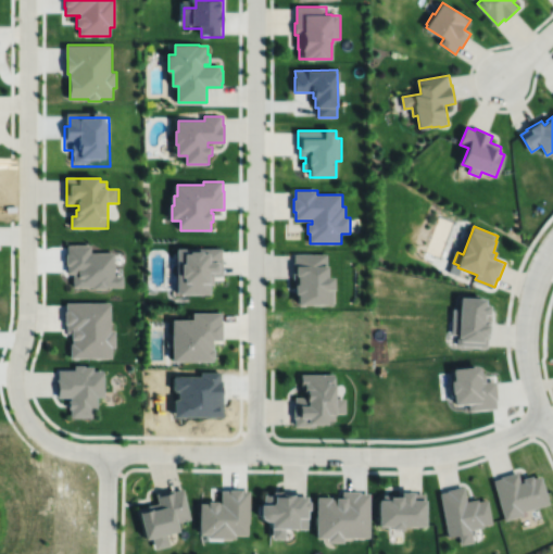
[(68,247),(68,254),(66,254),(66,266),(68,266),(68,275),(78,275),(78,276),(74,276),(74,288),(93,288),(93,290),(107,290),(107,288),(123,288),(123,277),(114,277),(114,254),(91,254),(91,247),(68,247)]
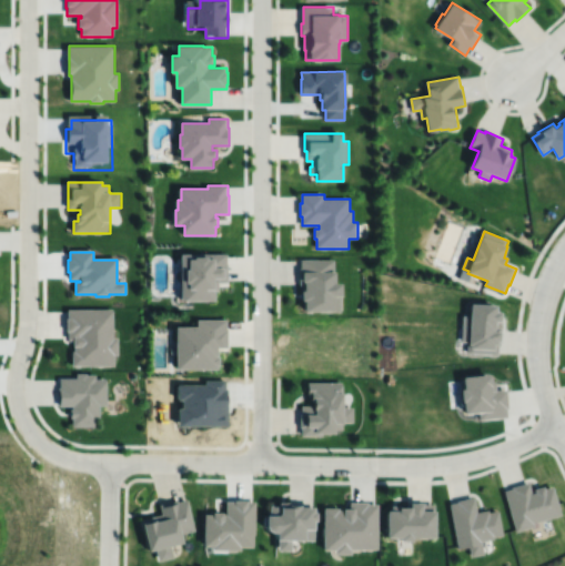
[(229,255),(183,255),(183,302),(217,302),(217,292),(220,292),(220,283),(230,283),(230,264),(229,264),(229,255)]
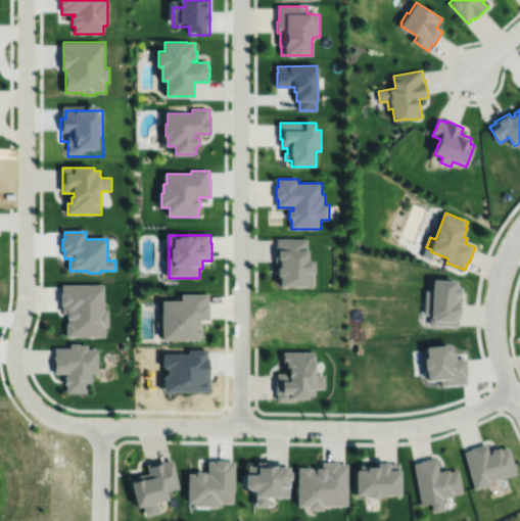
[(309,240),(278,240),(278,247),(276,247),(276,263),(280,263),(280,269),(278,269),(278,278),(280,278),(280,287),(315,287),(315,262),(309,262),(309,240)]
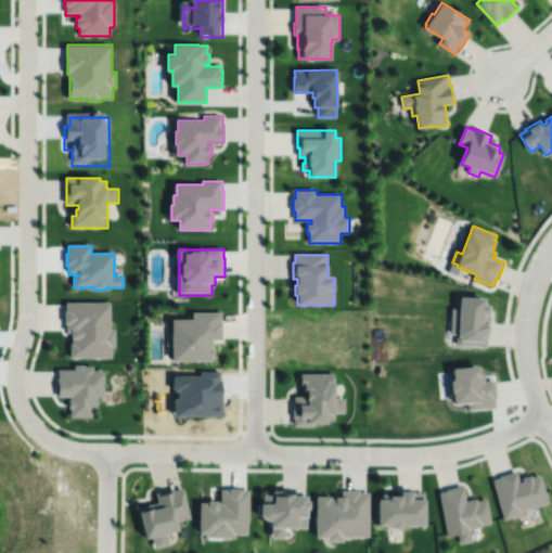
[(461,298),(460,310),(453,309),(452,335),(459,335),(458,346),(488,347),(488,338),(490,338),(491,321),(485,320),(485,314),(490,316),(490,306),(485,306),(486,299),(461,298)]
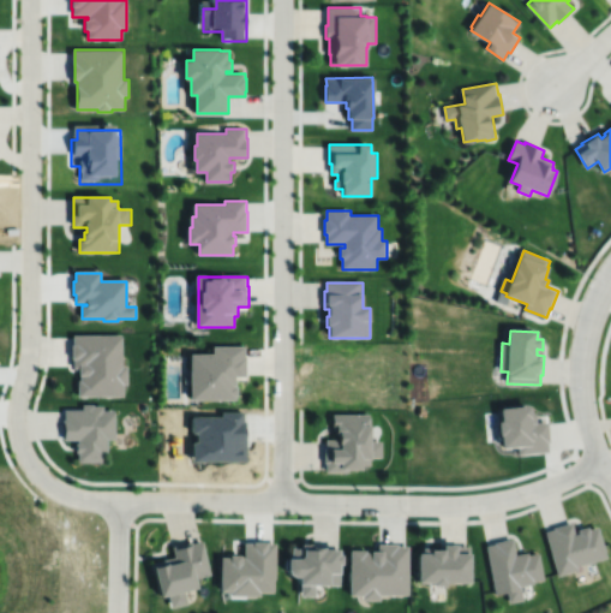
[(124,335),(75,337),(76,346),(73,346),(73,361),(75,361),(76,369),(81,369),(81,376),(82,376),(82,381),(81,381),(81,398),(125,397),(125,386),(130,385),(130,367),(124,367),(124,335)]
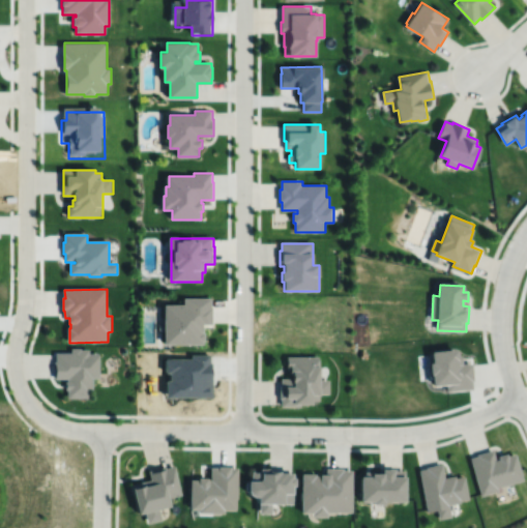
[(213,299),(185,299),(185,305),(167,305),(167,346),(205,346),(205,342),(206,342),(206,333),(205,333),(205,325),(214,325),(214,308),(213,308),(213,299)]
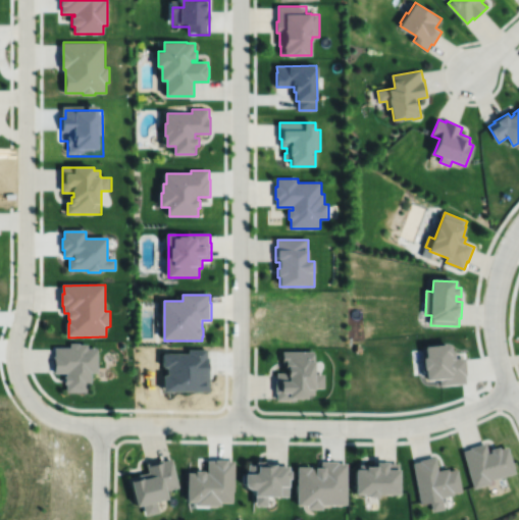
[(56,349),(56,358),(55,358),(55,374),(67,374),(67,377),(65,377),(65,385),(67,385),(67,393),(88,393),(88,384),(93,384),(93,374),(100,374),(100,349),(90,349),(90,346),(82,346),(82,345),(72,345),(72,349),(56,349)]
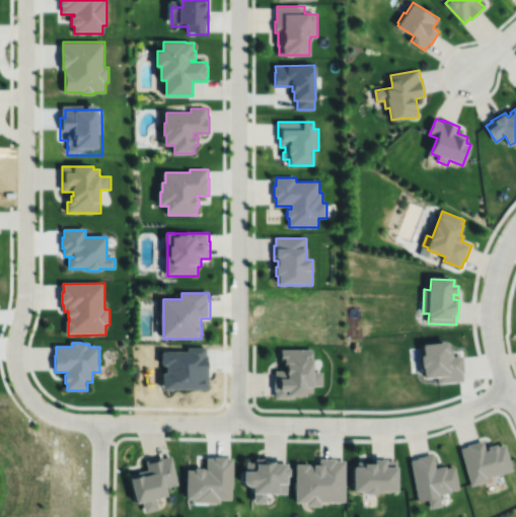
[(448,344),(424,346),(425,357),(422,358),(423,369),(424,369),(425,380),(439,378),(439,384),(464,382),(463,374),(465,374),(463,357),(454,358),(453,350),(449,350),(448,344)]
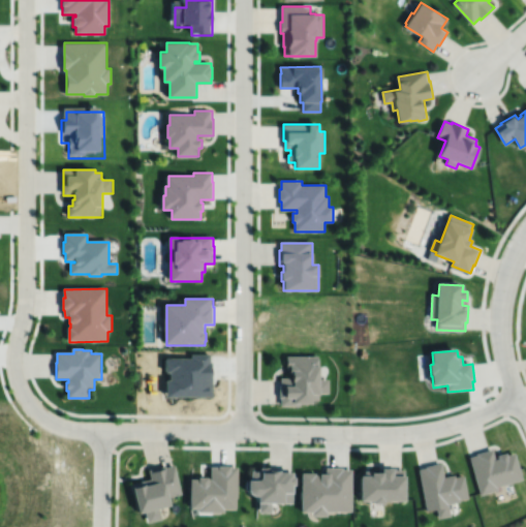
[(166,362),(165,400),(208,400),(208,386),(214,386),(214,367),(211,367),(211,357),(194,357),(194,362),(166,362)]
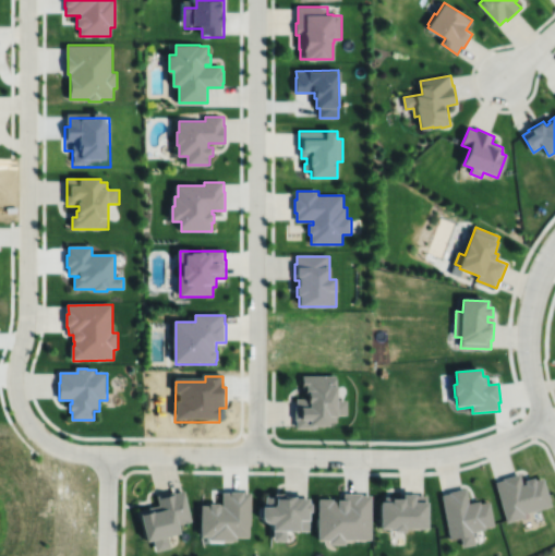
[(337,377),(303,377),(303,389),(305,389),(305,396),(308,396),(308,400),(297,400),(297,408),(296,408),(296,421),(297,421),(297,430),(317,430),(317,427),(329,427),(329,424),(337,423),(337,415),(348,415),(348,401),(339,401),(339,389),(337,389),(337,377)]
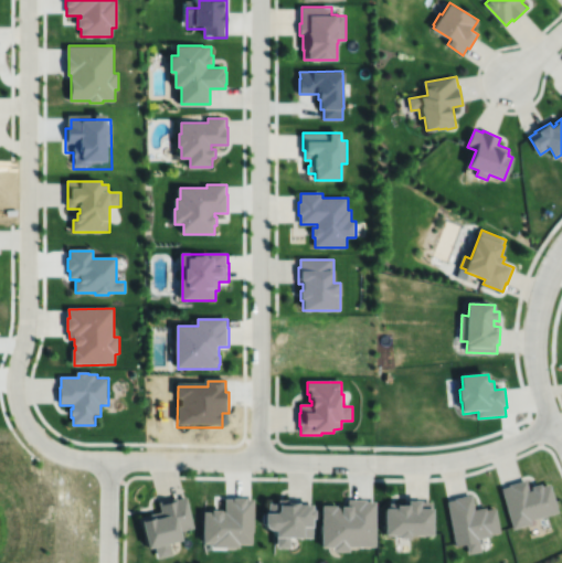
[(528,481),(510,486),(511,488),(504,490),(515,531),(532,526),(531,522),(560,514),(551,486),(543,488),(542,486),(533,488),(533,491),(530,492),(528,481)]
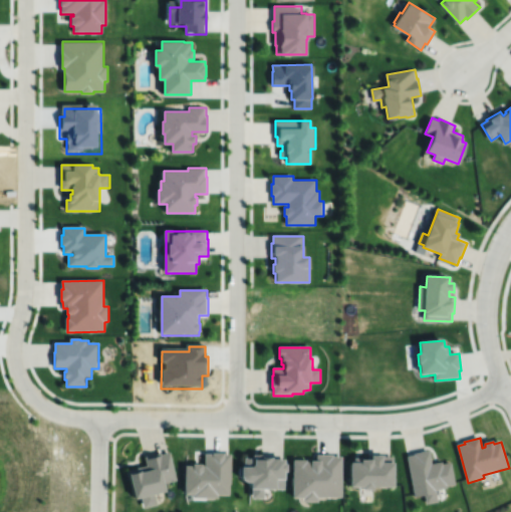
[(408,458),(415,496),(425,495),(427,503),(439,501),(437,492),(448,490),(447,488),(457,486),(452,464),(444,465),(443,463),(433,465),(430,452),(415,455),(415,456),(408,458)]
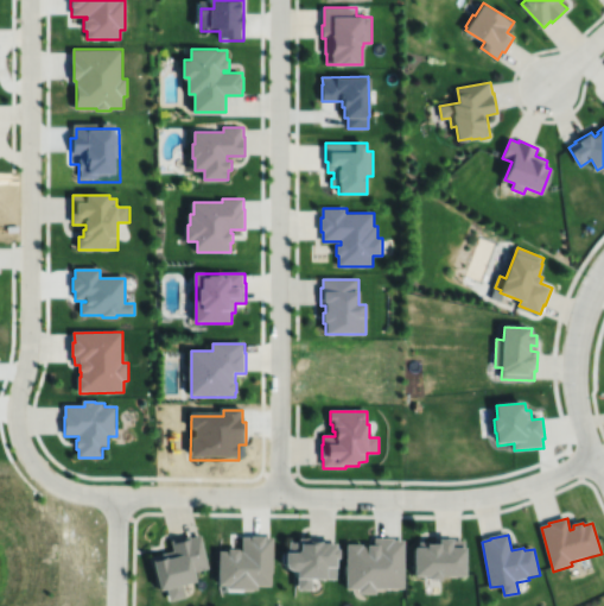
[(203,537),(192,540),(192,538),(172,543),(175,553),(153,559),(161,593),(169,592),(171,604),(188,599),(185,588),(198,585),(196,574),(210,570),(203,537)]
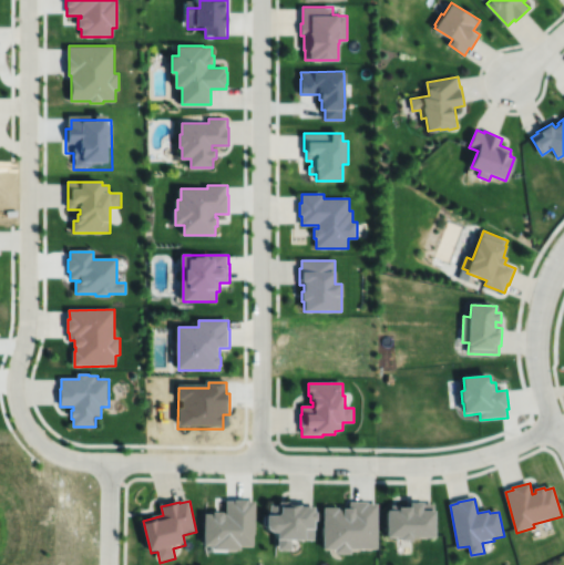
[(228,503),(228,516),(226,516),(226,514),(215,514),(215,516),(206,516),(206,547),(215,547),(215,552),(243,552),(243,548),(255,548),(256,535),(257,535),(257,503),(249,503),(249,502),(237,502),(237,503),(228,503)]
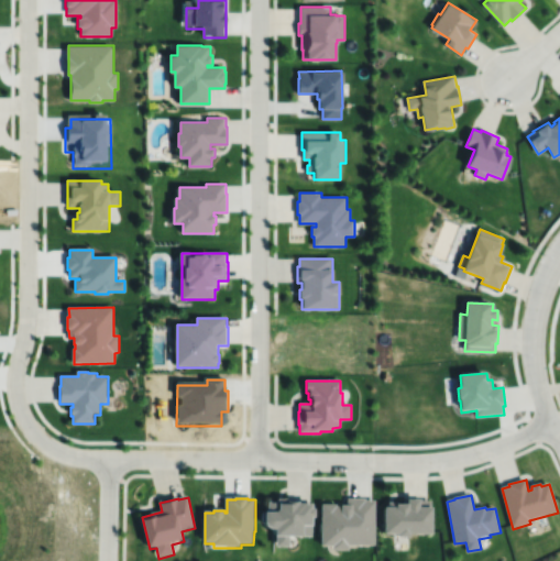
[(274,531),(277,531),(277,539),(278,539),(278,548),(291,548),(291,539),(305,539),(305,537),(314,537),(314,526),(314,505),(306,505),(306,502),(289,502),(289,499),(280,499),(280,503),(270,503),(270,514),(264,514),(264,525),(267,525),(270,529),(274,531)]
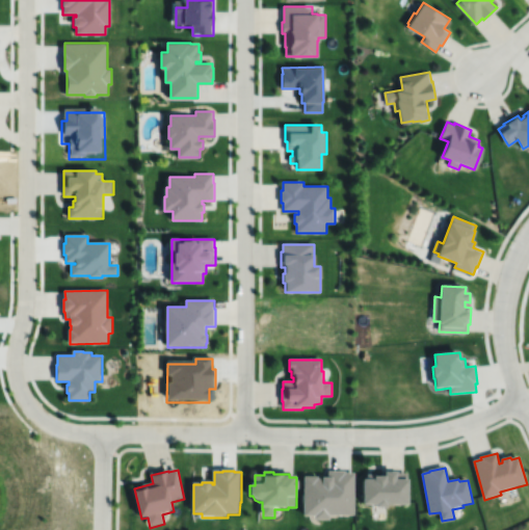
[(303,477),(303,513),(313,514),(313,518),(328,519),(328,513),(354,514),(355,474),(345,474),(345,472),(328,472),(328,478),(322,478),(321,479),(317,479),(318,477),(303,477)]
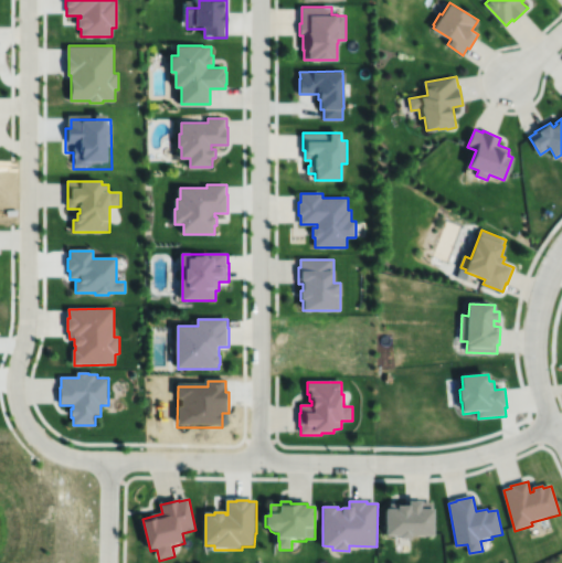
[(385,511),(385,538),(399,538),(399,541),(411,541),(411,538),(434,538),(434,503),(424,503),(424,502),(405,502),(405,508),(400,508),(400,506),(390,506),(390,511),(385,511)]
